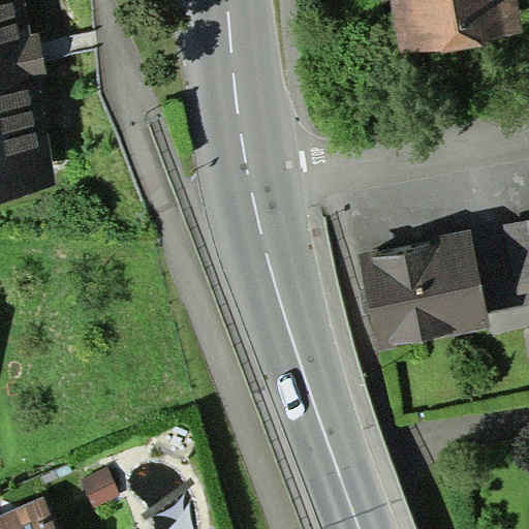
[(21,0),(0,0),(0,175),(51,166),(21,0)]
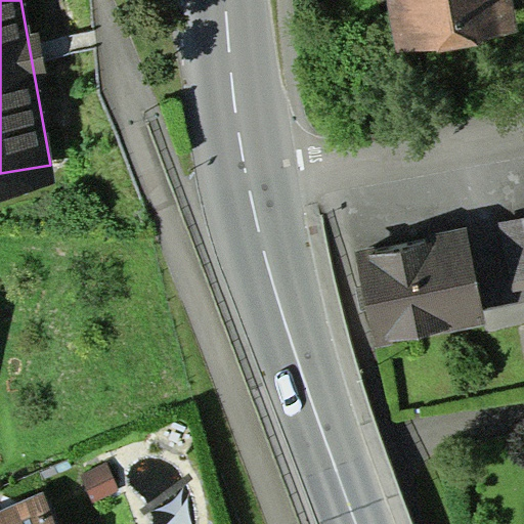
[(500,0),(398,0),(403,32),(504,15),(500,0)]
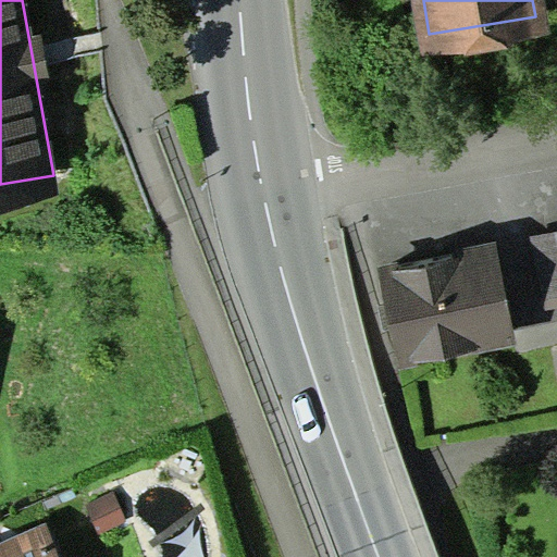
[(556,231),(530,236),(544,309),(556,306),(556,231)]
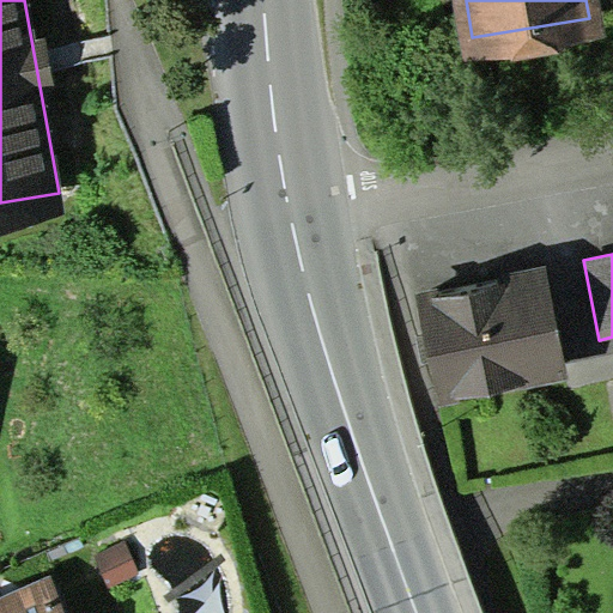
[(544,266),(429,289),(447,382),(562,360),(544,266)]
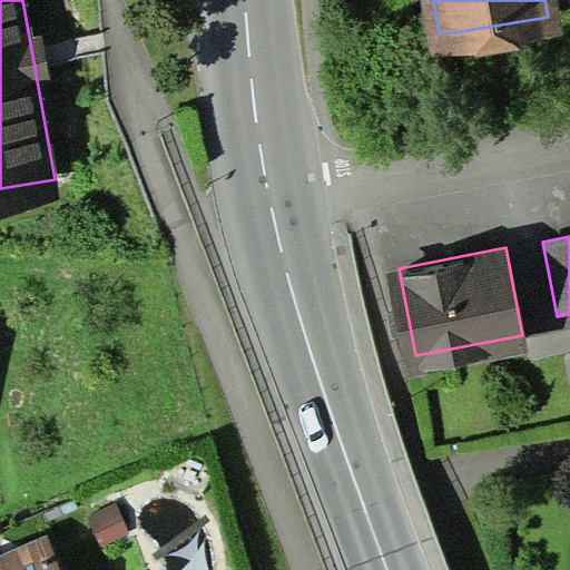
[(60,569),(46,534),(0,553),(0,569),(60,569)]
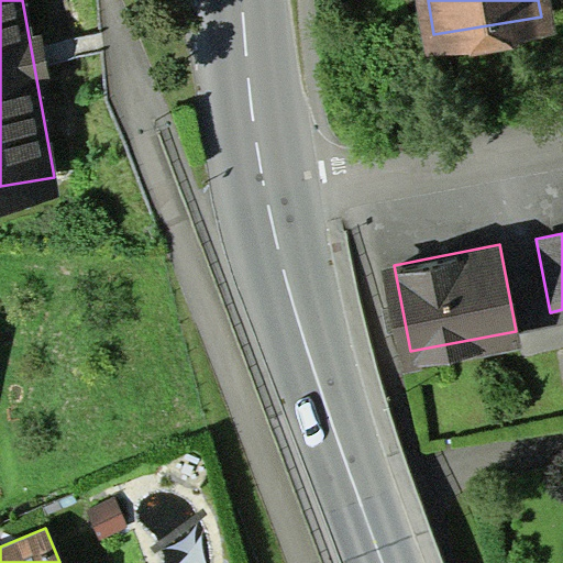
All buildings are outlined.
